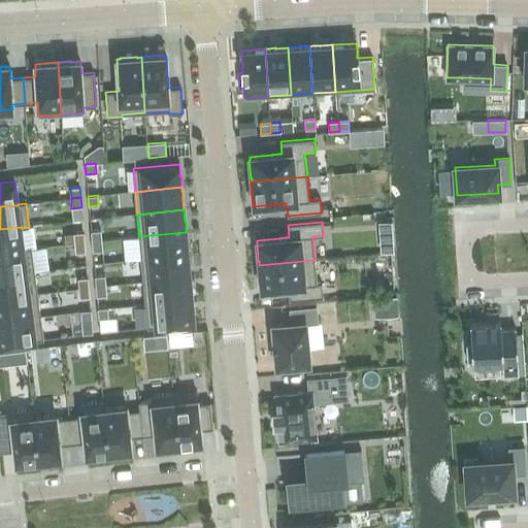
[(24,249),(21,228),(21,227),(0,229),(0,253),(24,250),(24,249)]
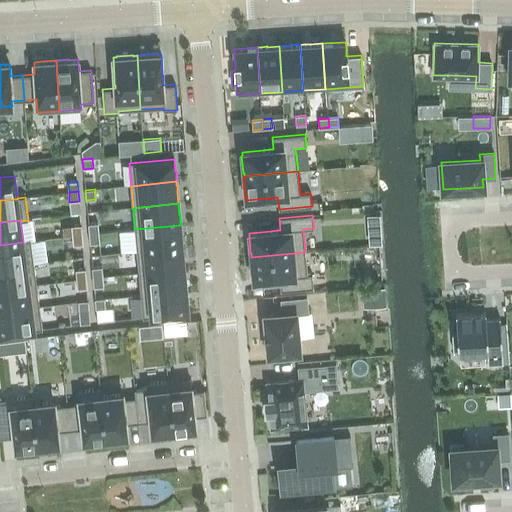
[(98,223),(88,224),(89,234),(99,233),(98,223)]
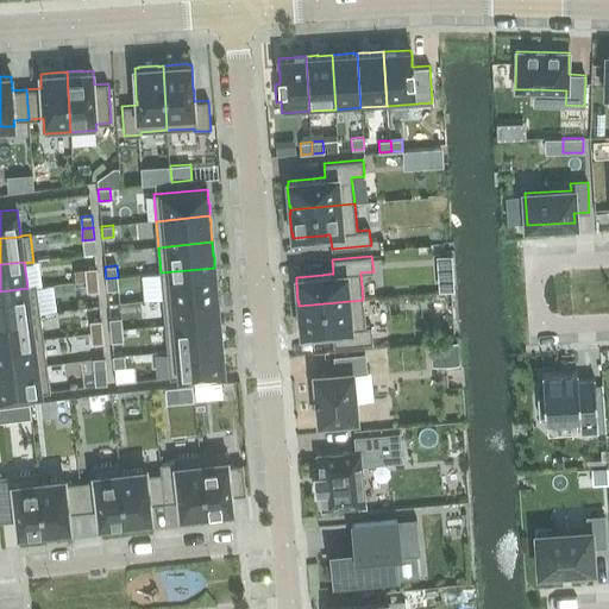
[(85,269),(86,281),(98,280),(96,268),(85,269)]
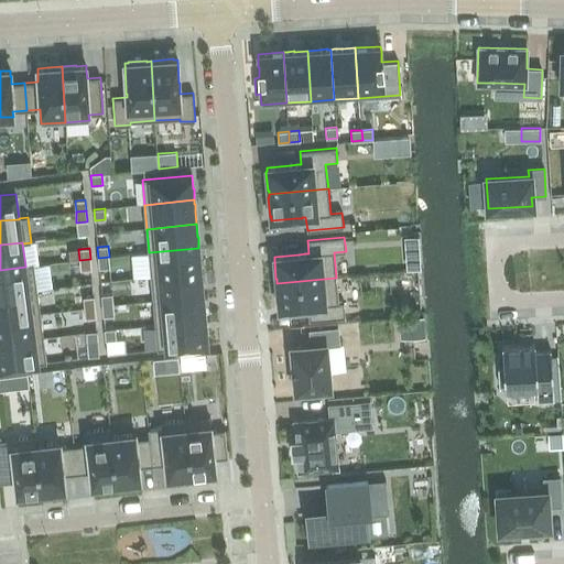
[(199,260),(199,252),(198,252),(198,248),(149,252),(151,277),(201,272),(199,260)]
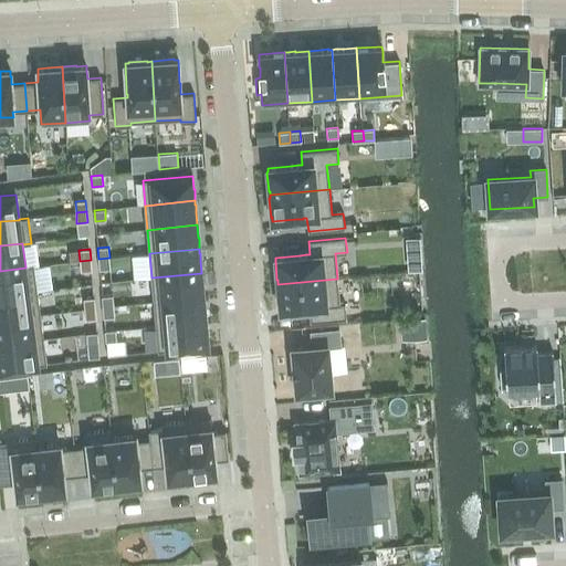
[(109,258),(98,259),(100,270),(109,269),(109,258)]
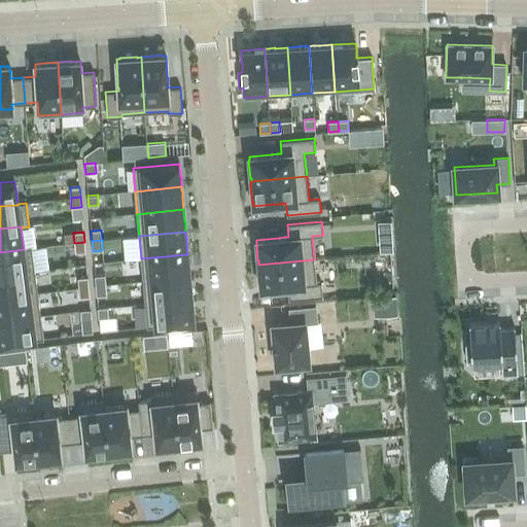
[(75,252),(85,252),(84,242),(74,243),(75,252)]
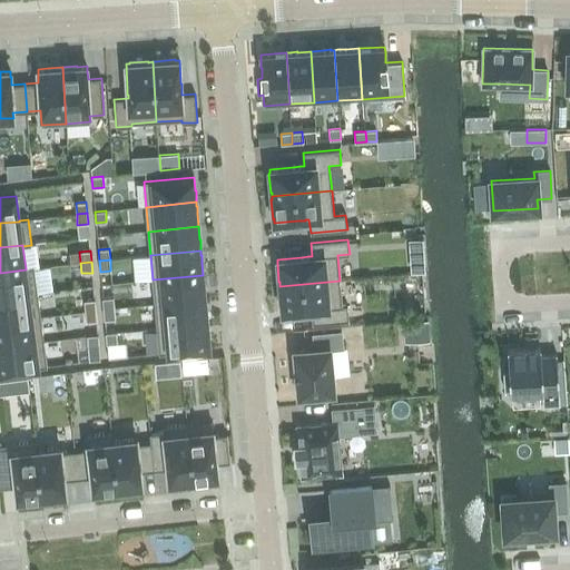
[(26,269),(0,273),(0,297),(37,293),(33,267),(26,268),(26,269)]
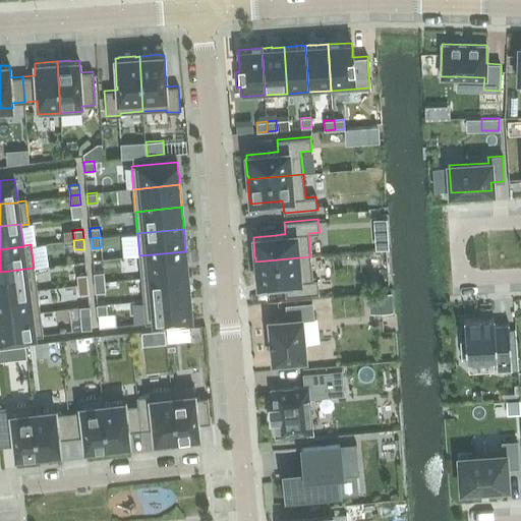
[(187,270),(187,264),(186,264),(185,251),(139,255),(141,278),(187,274),(187,270)]
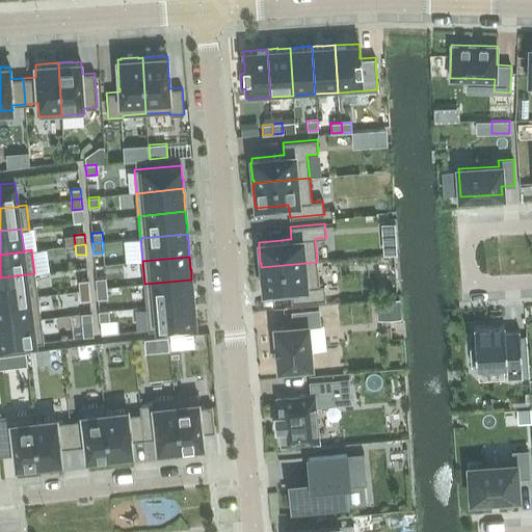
[(317,262),(261,267),(262,270),(261,270),(263,288),(263,292),(277,290),(277,291),(285,290),(290,289),(291,302),(325,299),(324,285),(319,285),(317,262)]
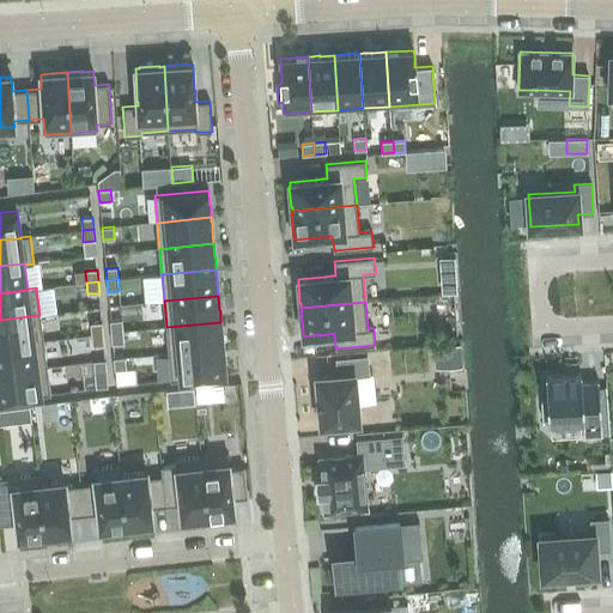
[(0,346),(43,341),(40,315),(0,320),(0,346)]
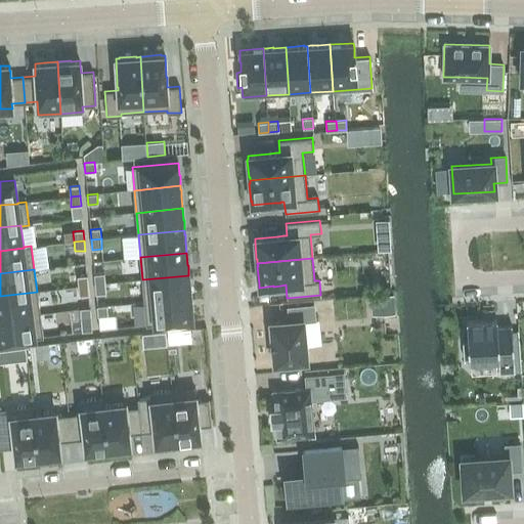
[(94,274),(95,285),(104,284),(104,273),(94,274)]
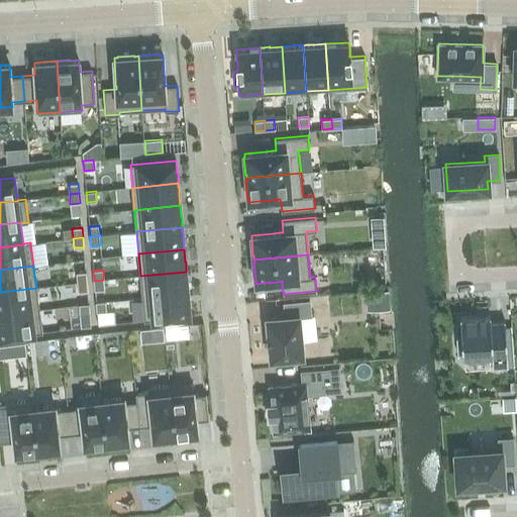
[(87,282),(86,272),(76,273),(77,283),(87,282)]
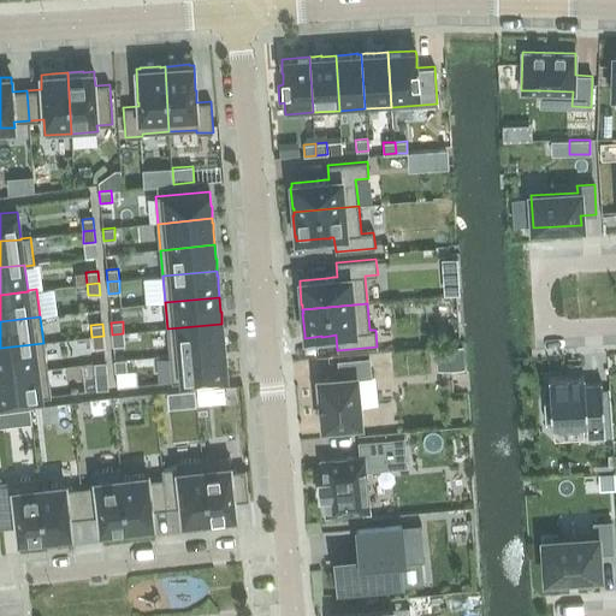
[(221,329),(221,324),(167,329),(170,355),(224,350),(223,336),(224,336),(223,329),(221,329)]
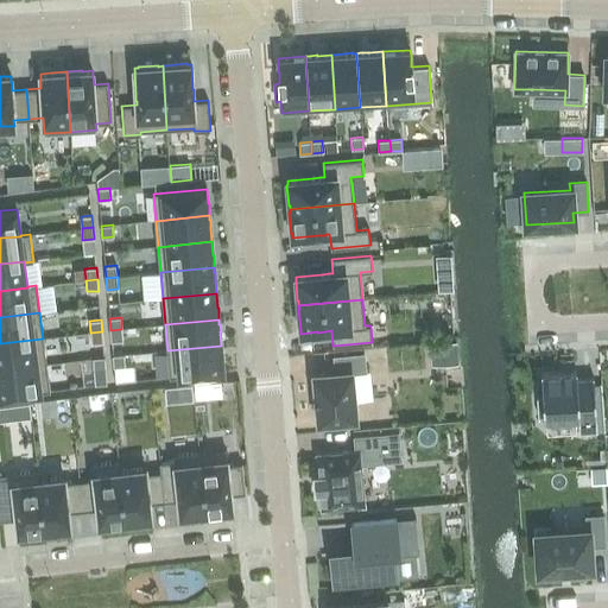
[(122,341),(121,329),(111,330),(112,341),(122,341)]
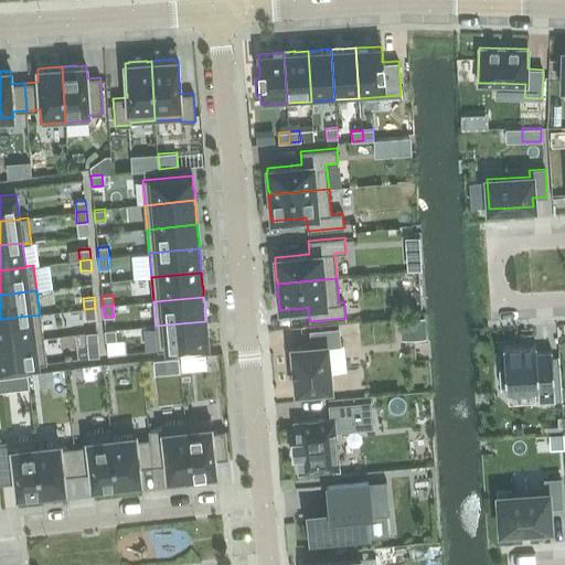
[(85,319),(96,318),(95,308),(84,309),(85,319)]
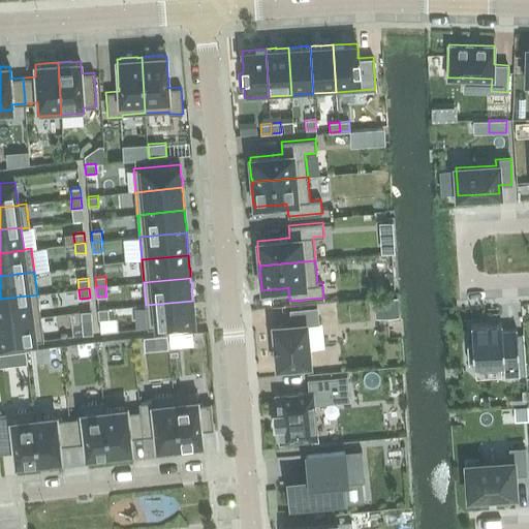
[(37,294),(0,299),(0,321),(40,317),(37,294)]
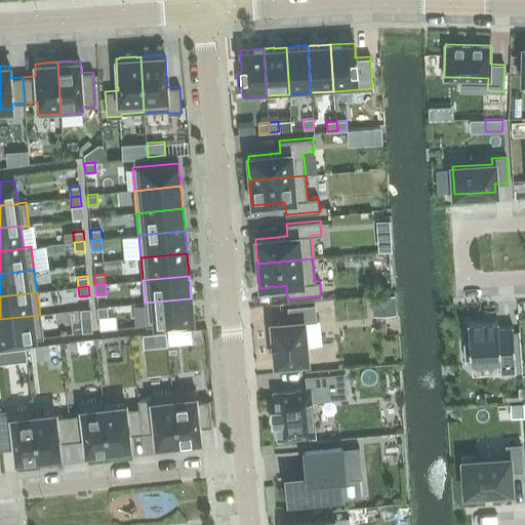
[(191,298),(145,303),(147,326),(193,322),(192,309),(193,309),(192,301),(191,301),(191,298)]
